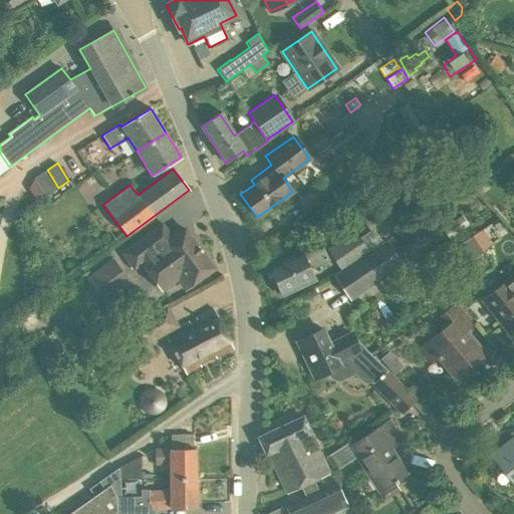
[(44,172),(34,178),(46,196),(56,189),(44,172)]
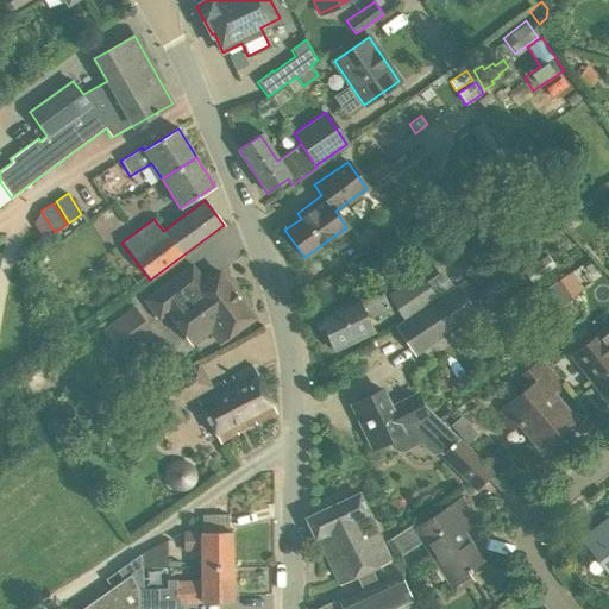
[(481,303),(506,287),(491,264),(466,280),(481,303)]
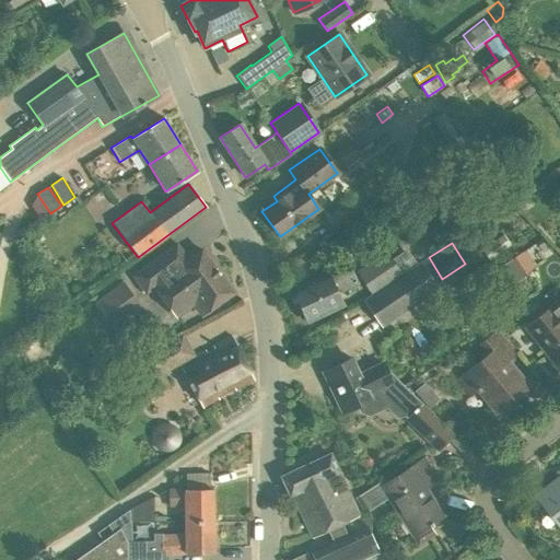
[(186,260),(175,245),(132,277),(144,293),(153,288),(175,317),(199,300),(208,311),(214,305),(232,293),(200,251),(186,260)]
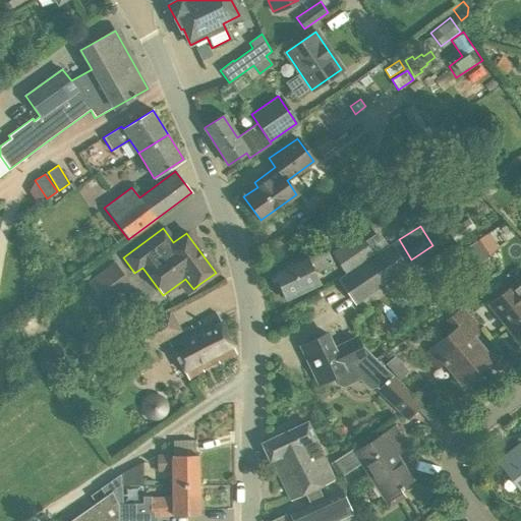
[(388,246),(378,232),(363,242),(358,234),(331,253),(346,275),(339,280),(355,302),(405,269),(390,245),(388,246)]
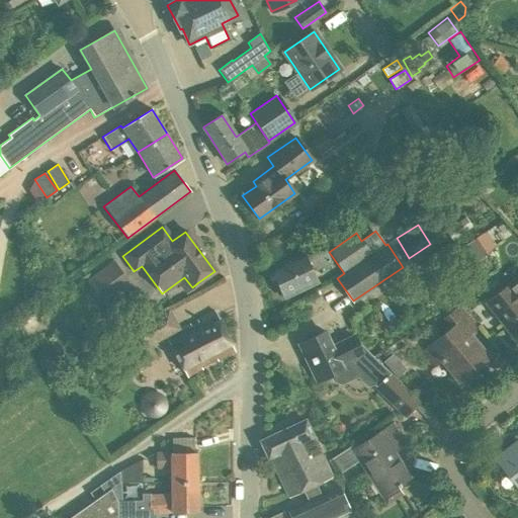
[(482,256),(493,249),(483,234),(471,241),(482,256)]
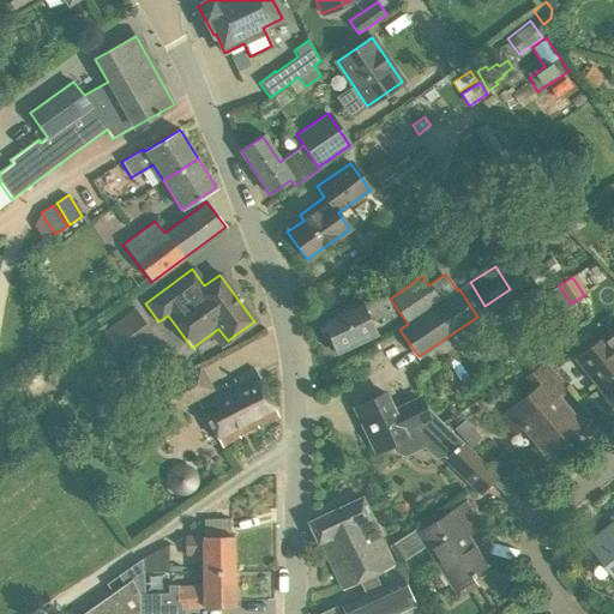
[(392,309),(383,290),(360,301),(359,299),(321,317),(330,336),(327,339),(332,348),(336,349),(337,351),(375,335),(369,320),(392,309)]
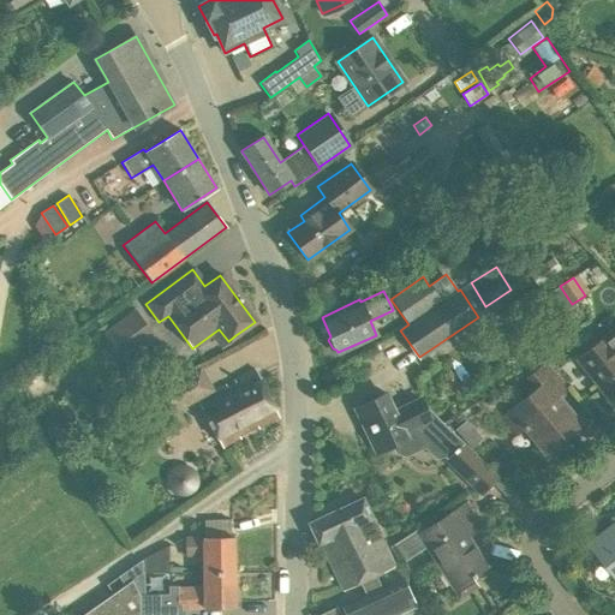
[(117,353),(129,346),(148,332),(135,312),(103,335),(117,353)]
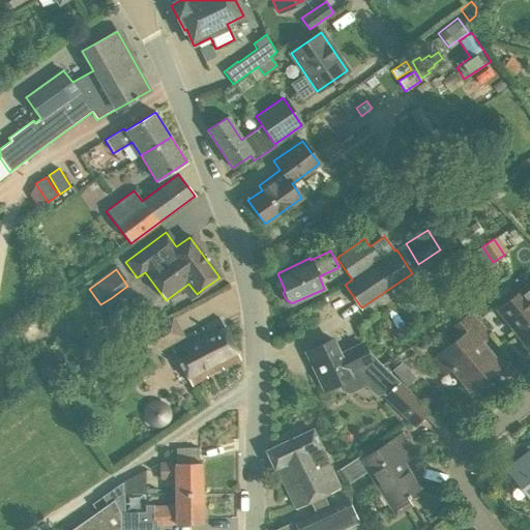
[(529,285),(522,291),(521,290),(497,308),(527,347),(529,344),(529,285)]
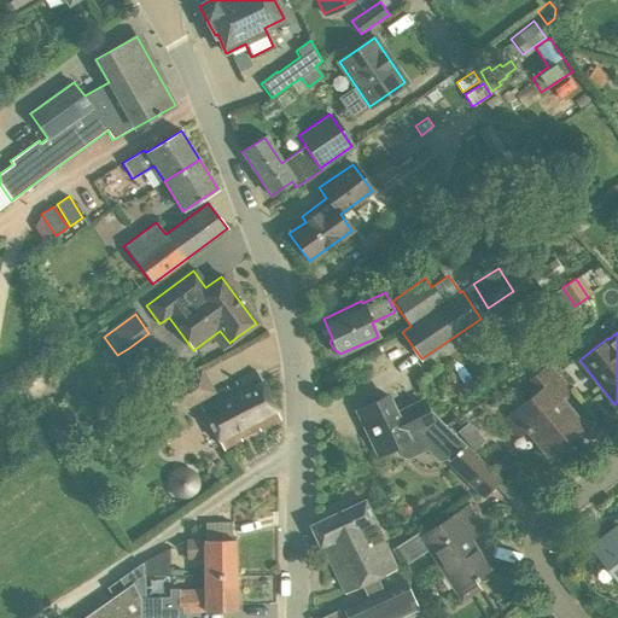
[(547,455),(578,429),(555,401),(569,390),(547,365),(530,378),(538,390),(502,419),(517,436),(525,429),(547,455)]
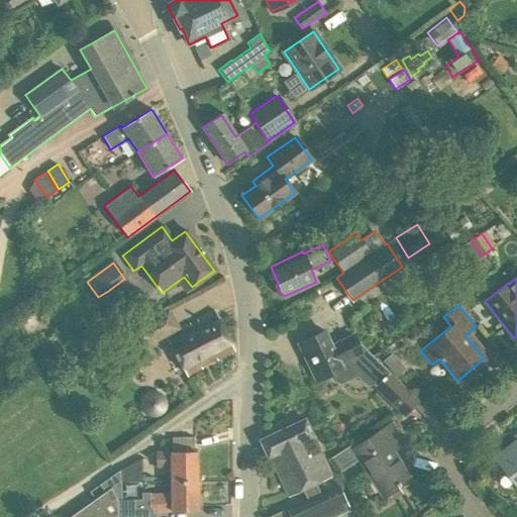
[(234,350),(214,311),(196,320),(198,322),(191,326),(190,324),(166,337),(186,377),(202,368),(200,366),(215,357),(216,359),(234,350)]
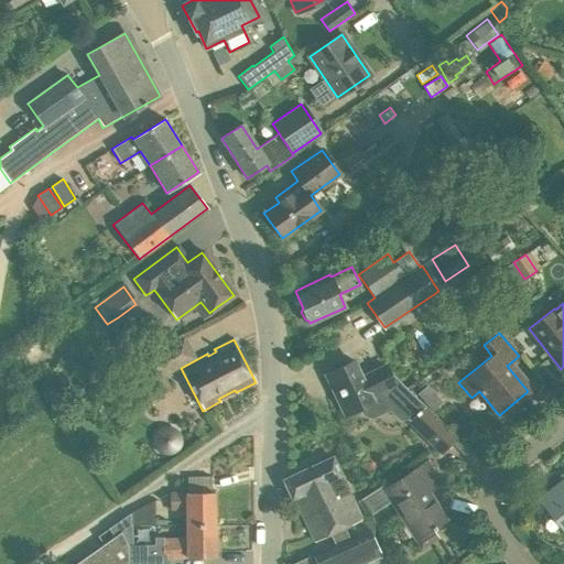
[(128,366),(141,389),(174,371),(161,348),(128,366)]
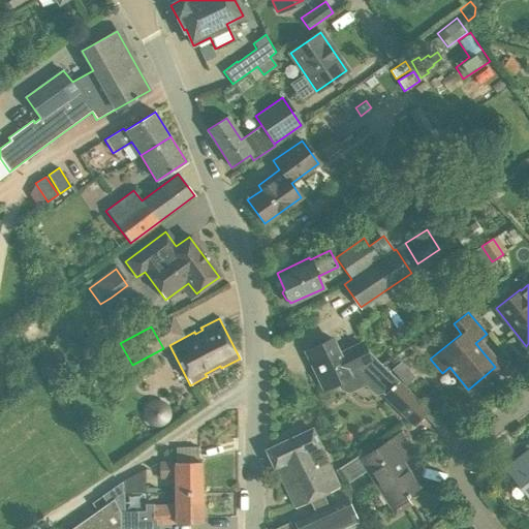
[(339,353),(332,339),(309,349),(316,364),(312,366),(323,390),(338,382),(341,389),(348,392),(355,387),(359,380),(367,376),(385,394),(383,397),(413,426),(423,415),(433,426),(438,421),(428,410),(398,382),(399,381),(398,380),(408,373),(400,363),(389,372),(360,343),(339,353)]
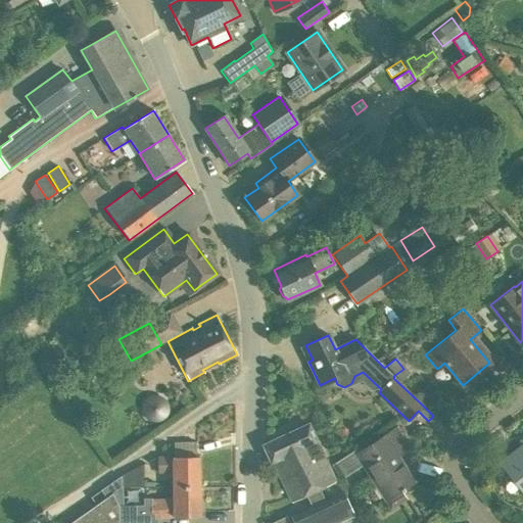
[(175,418),(165,402),(152,410),(161,425),(175,418)]
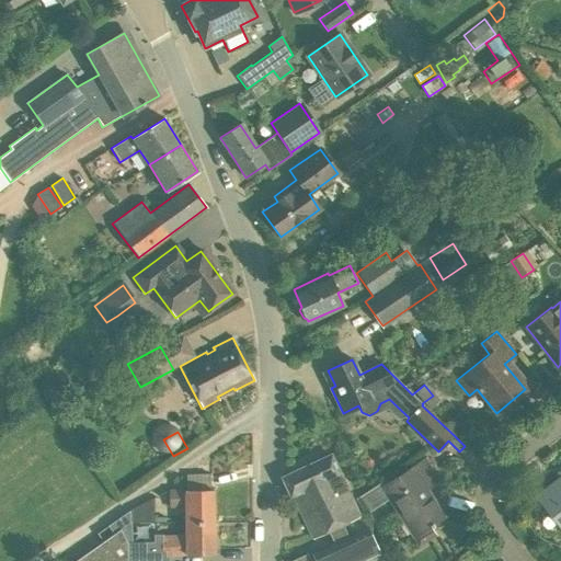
[(339,472),(330,454),(282,477),(290,494),(292,494),(312,538),(328,530),(333,544),(311,554),(315,560),(376,560),(382,559),(368,528),(347,538),(342,524),(358,516),(338,472),(339,472)]
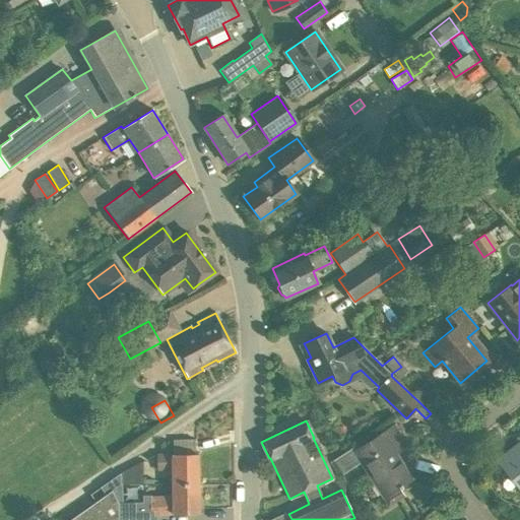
[(384,496),(410,478),(394,453),(406,446),(394,427),(355,451),(384,496)]
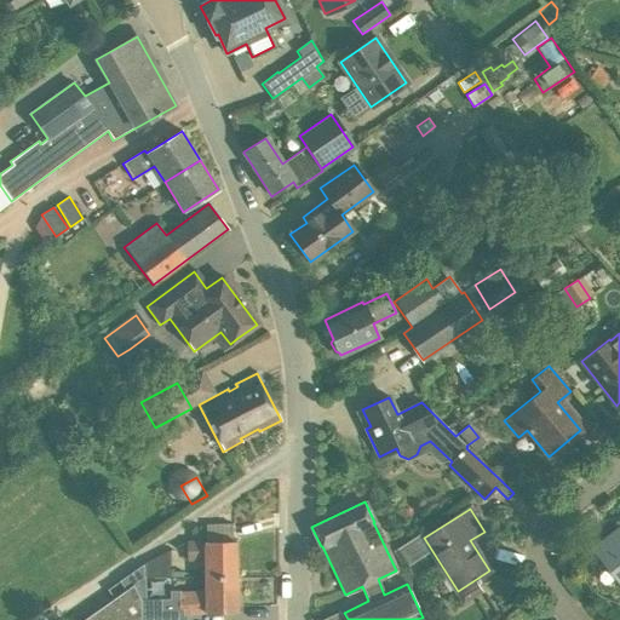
[(245,511),(220,512),(220,523),(245,523),(245,511)]
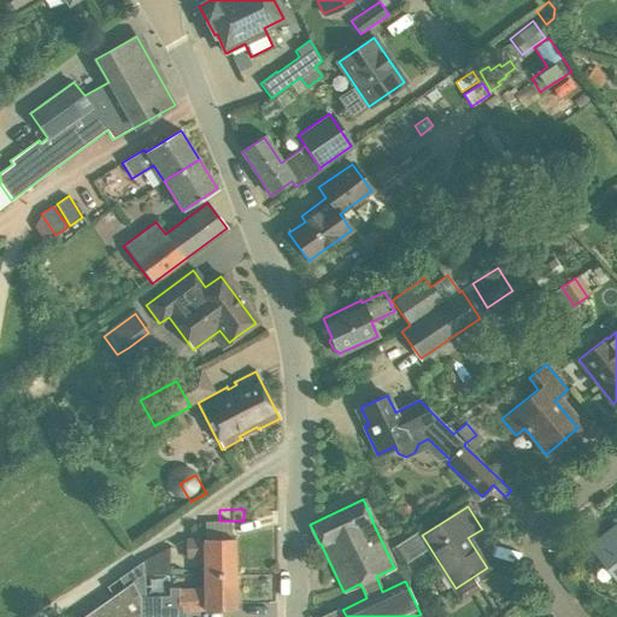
[(616,577),(616,526),(592,547),(616,577)]
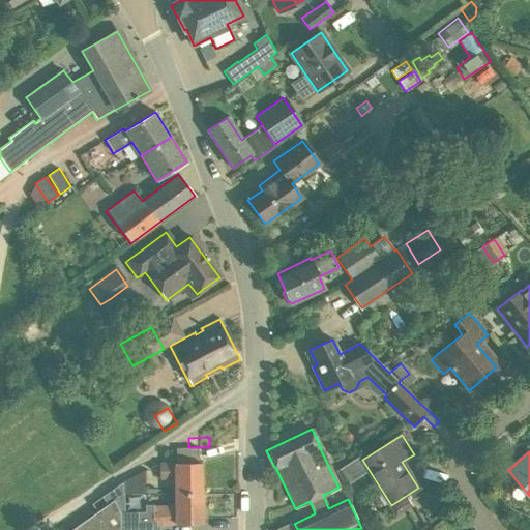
[(175,494),(202,494),(202,463),(158,463),(158,479),(175,479),(175,494)]
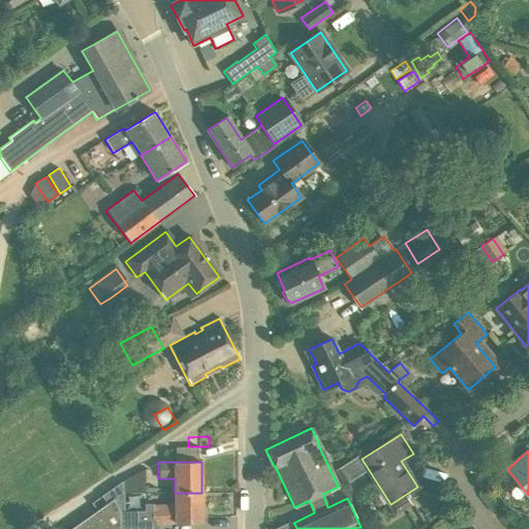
[(122,493),(145,492),(145,470),(122,480),(122,493)]
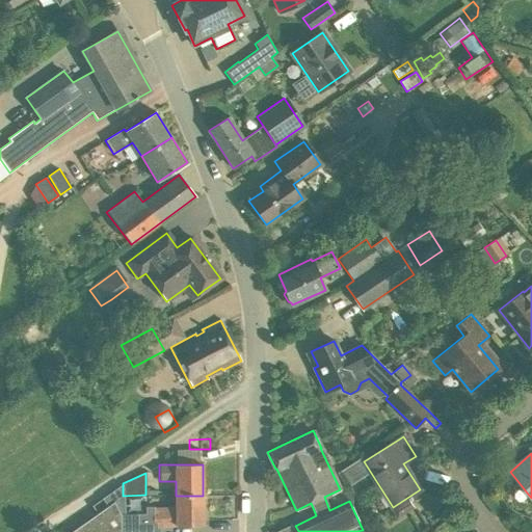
[(203,496),(176,496),(176,507),(151,507),(151,519),(135,520),(135,514),(120,514),(113,502),(71,531),(156,531),(156,527),(204,526),(203,496)]
